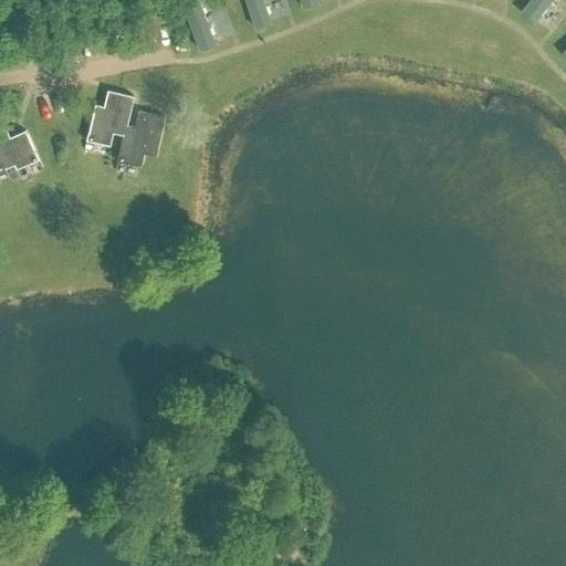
[(271,22),(268,0),(254,0),(259,24),(271,22)]
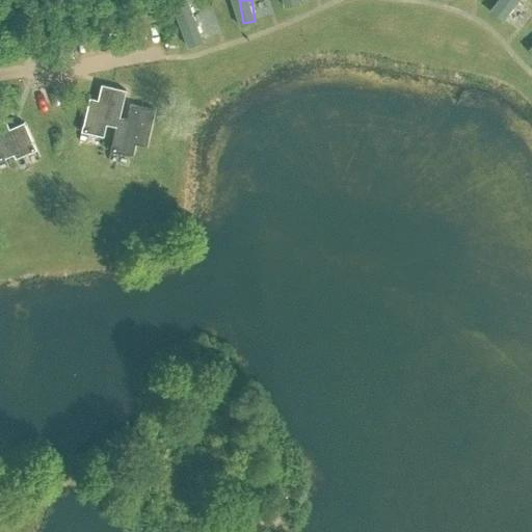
[(509,18),(521,0),(504,0),(498,9),(509,18)]
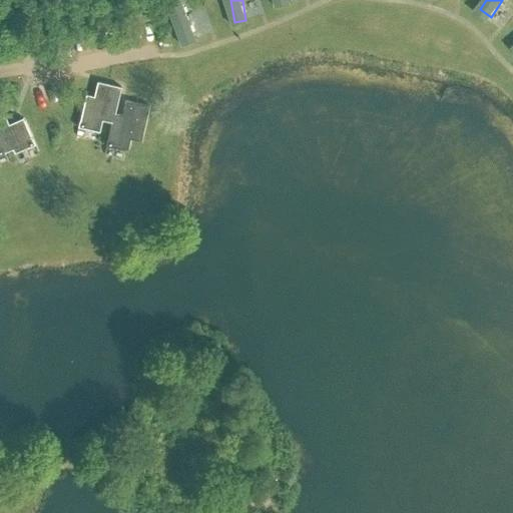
[(101,118),(110,121),(114,111),(120,85),(96,79),(92,94),(85,92),(78,125),(98,129),(101,118)]
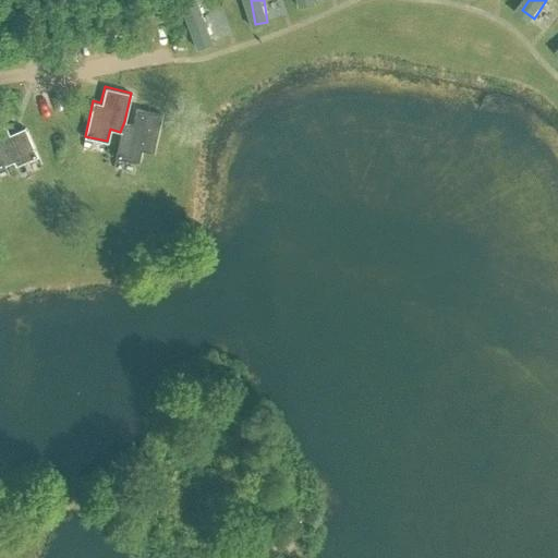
[(132,123),(124,121),(120,132),(114,156),(137,162),(141,149),(153,152),(161,113),(135,108),(132,123)]
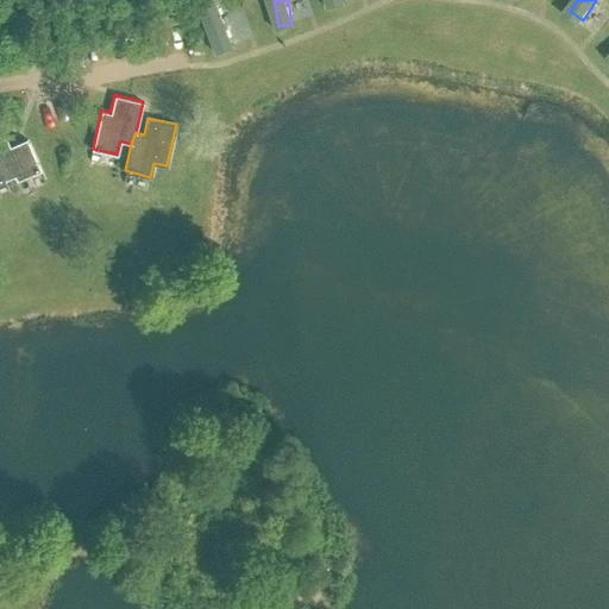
[(0,181),(14,175),(17,180),(41,170),(26,138),(8,145),(5,137),(0,138),(0,181)]
